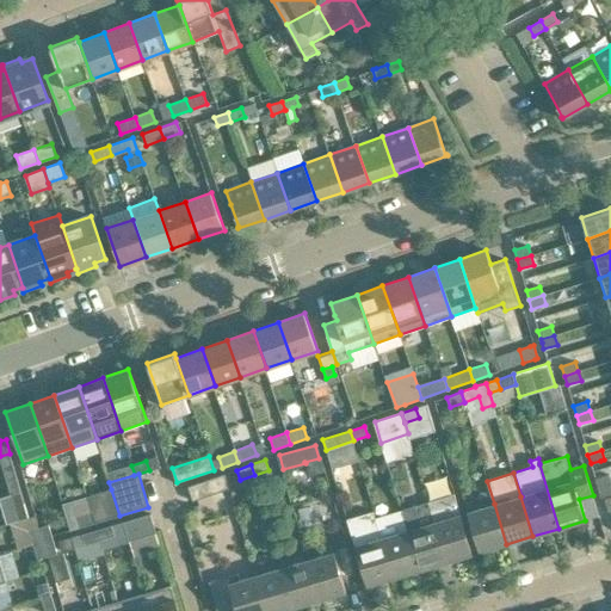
[(226,474),(189,486),(193,501),(230,488),(226,474)]
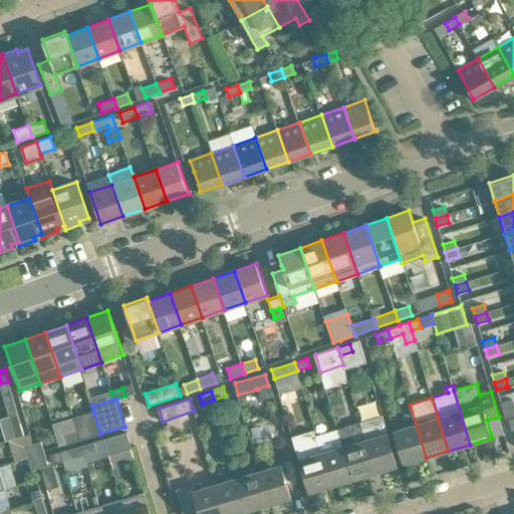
[(513,405),(512,400),(500,403),(503,411),(513,407),(513,405)]
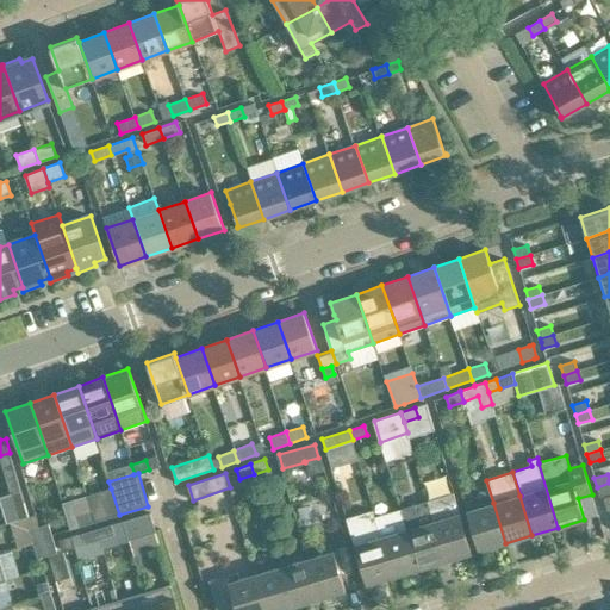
[(17,477),(6,480),(11,495),(20,491),(17,477)]
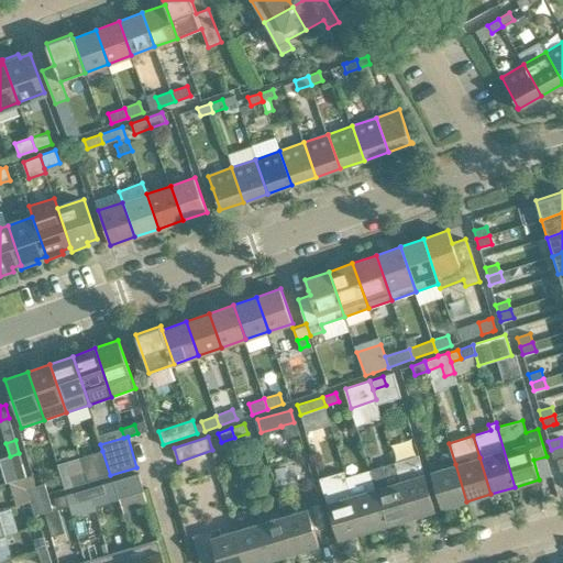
[(562,445),(551,450),(553,459),(562,455),(562,445)]
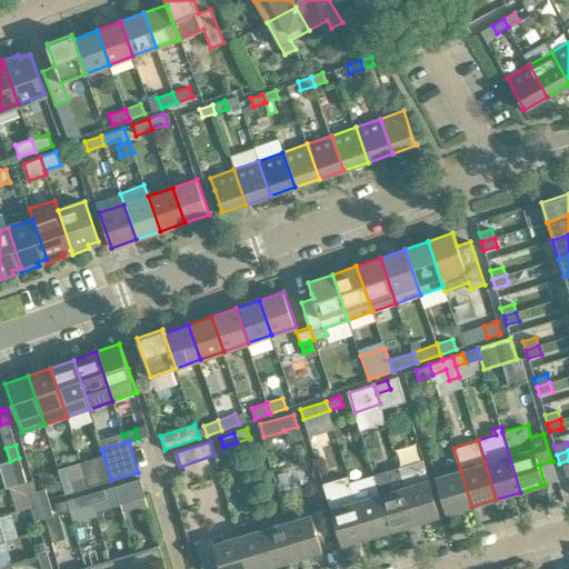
[(111,480),(103,456),(81,462),(86,478),(88,487),(111,480)]
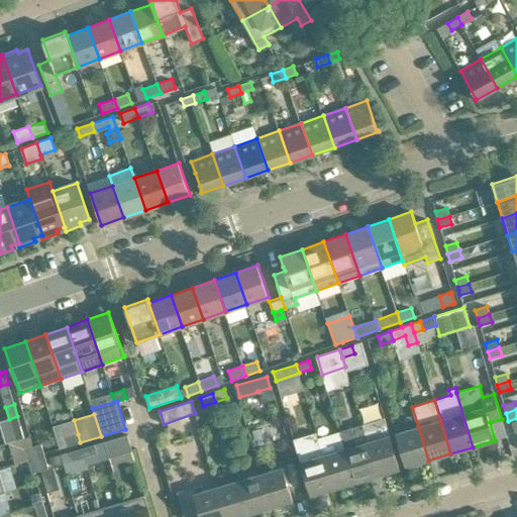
[(17,416),(9,419),(12,431),(21,428),(17,416)]
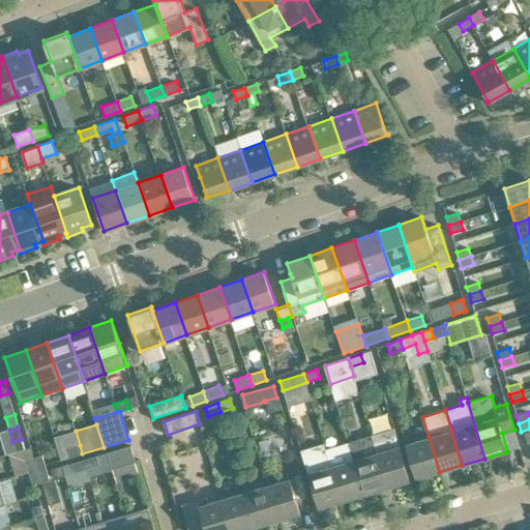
[(376,453),(386,488),(410,480),(400,446),(393,428),(371,435),(376,453)]
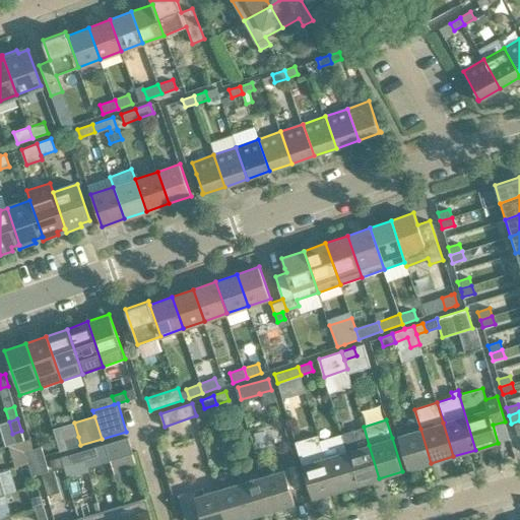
[(379,478),(369,445),(364,427),(341,434),(343,439),(347,451),(356,484),(379,478)]
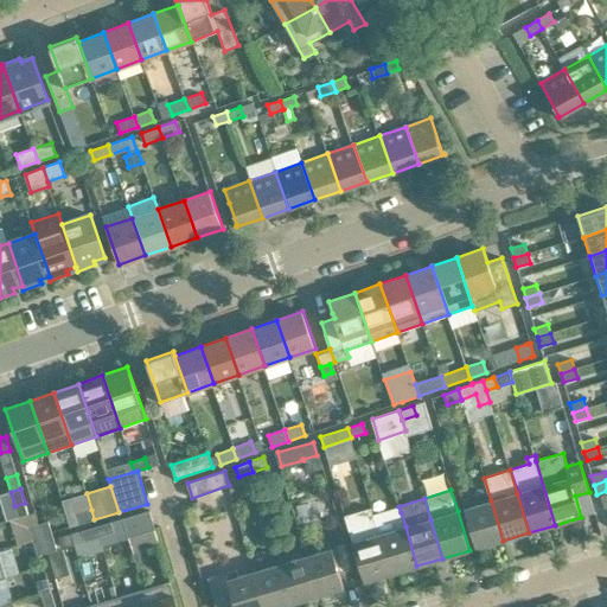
[(465,509),(470,525),(477,548),(503,541),(491,500),(465,509)]
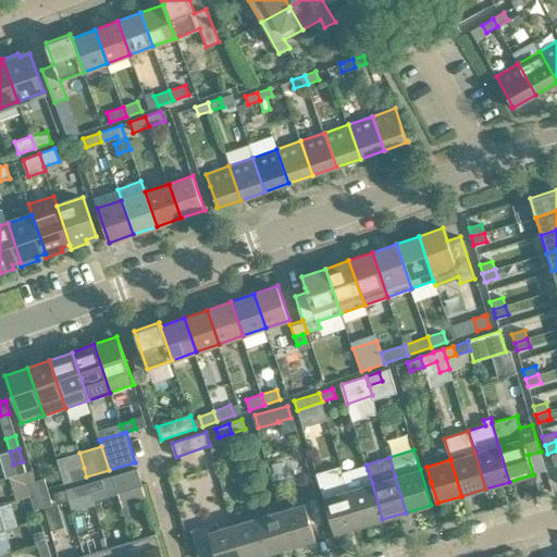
[(341,466),(317,473),(334,533),(359,527),(348,491),(343,473),(341,466)]
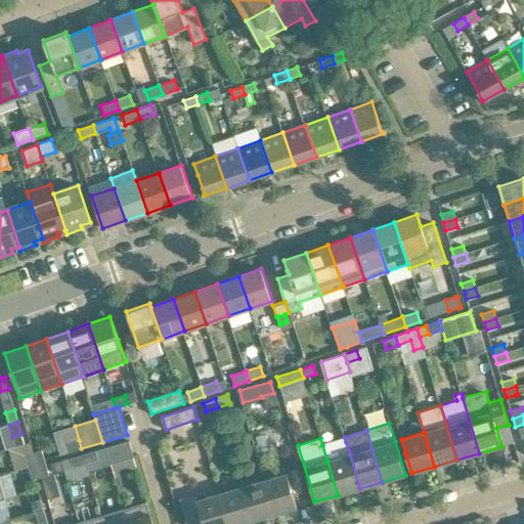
[(81,448),(79,440),(67,443),(69,452),(81,448)]
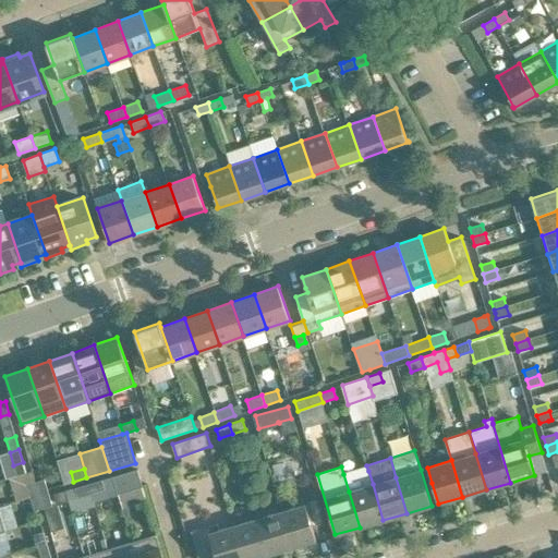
[(118,494),(143,487),(137,469),(112,476),(118,494)]
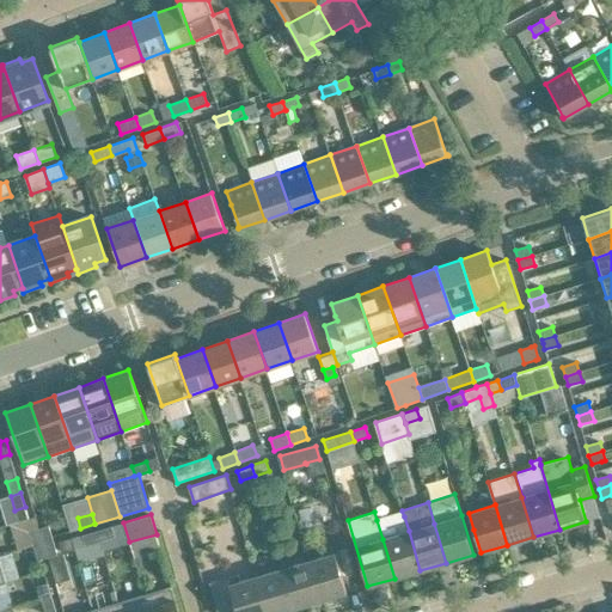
[(378,525),(383,539),(395,579),(420,570),(409,531),(404,516),(378,525)]
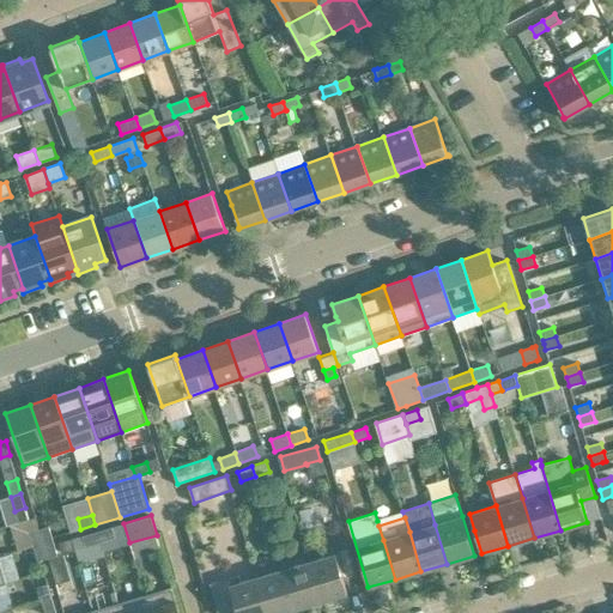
[(40,529),(43,544),(53,541),(49,526),(40,529)]
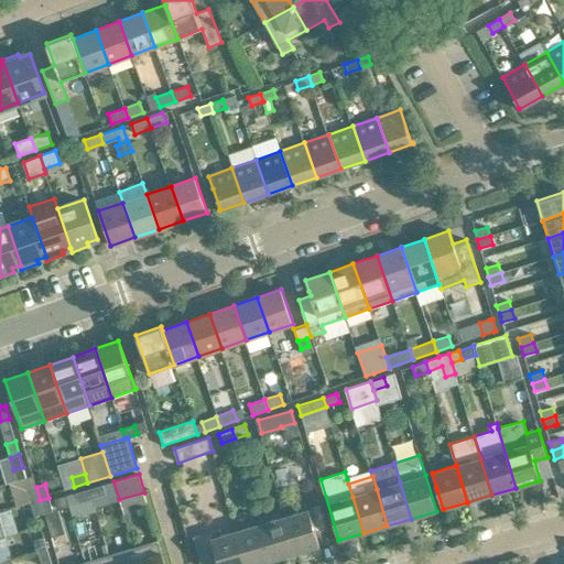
[(106,495),(104,485),(89,489),(93,498),(106,495)]
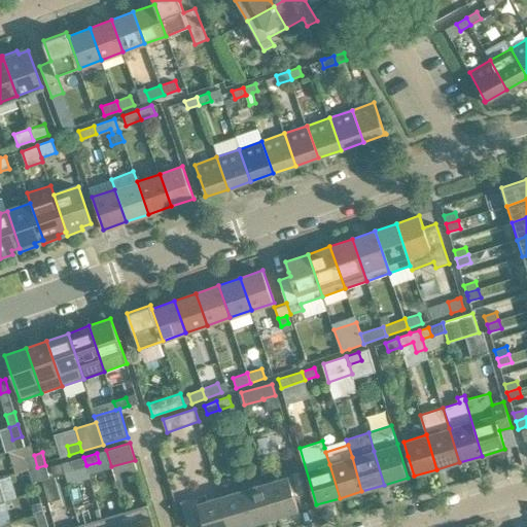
[(34,455),(25,457),(29,469),(37,467),(34,455)]
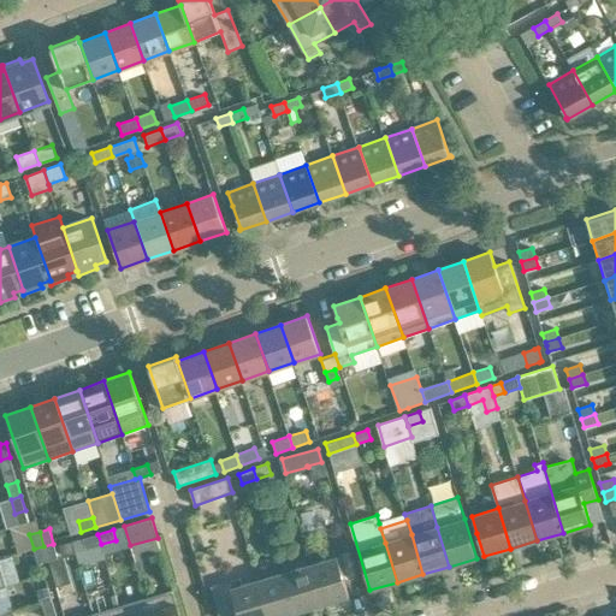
[(101,544),(98,534),(83,538),(86,549),(101,544)]
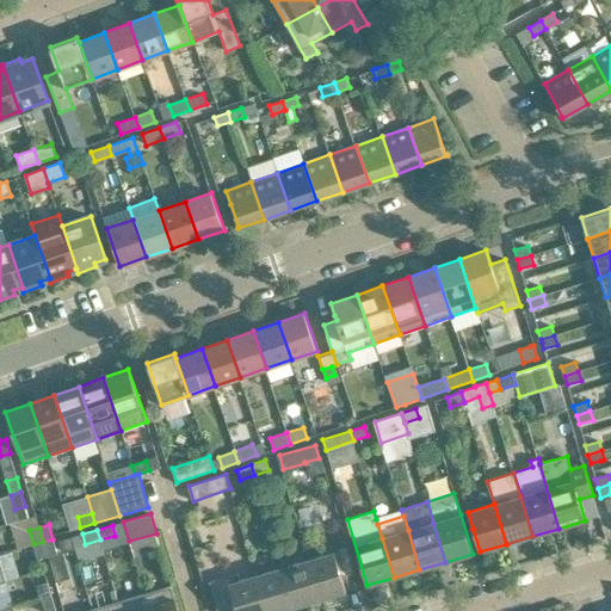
[(43,542),(48,556),(57,554),(53,539),(43,542)]
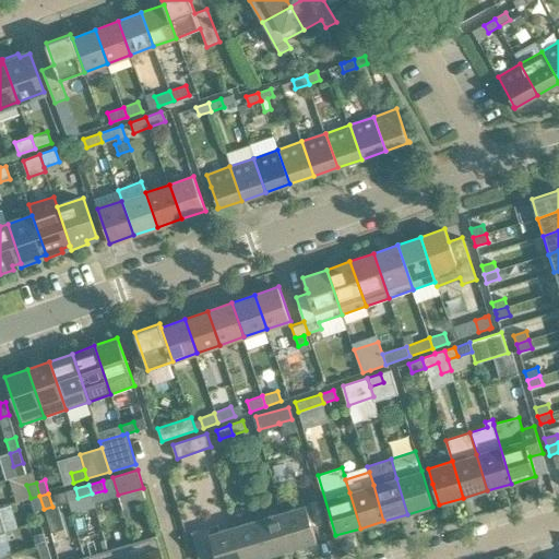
[(44,509),(39,496),(31,498),(35,512),(44,509)]
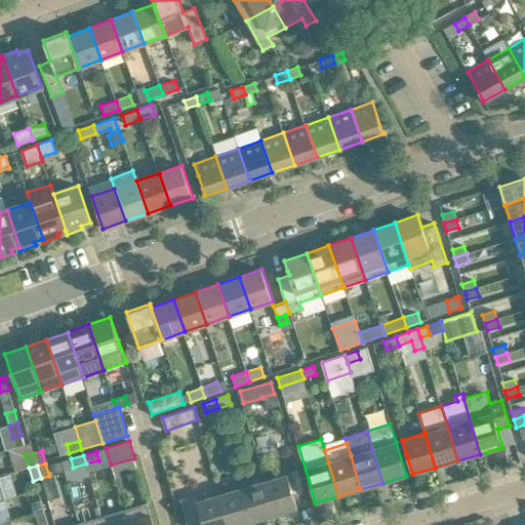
[(287,475),(265,481),(275,515),(297,509),(294,496),(306,493),(298,469),(286,472),(287,475)]
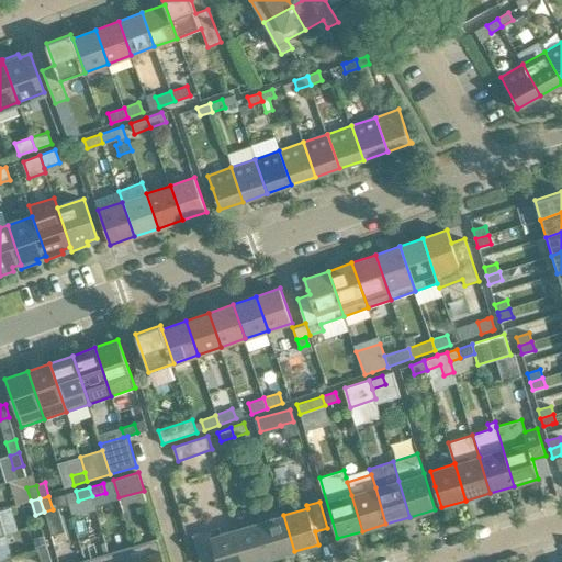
[(283,515),(259,523),(270,559),(294,551),(283,515)]
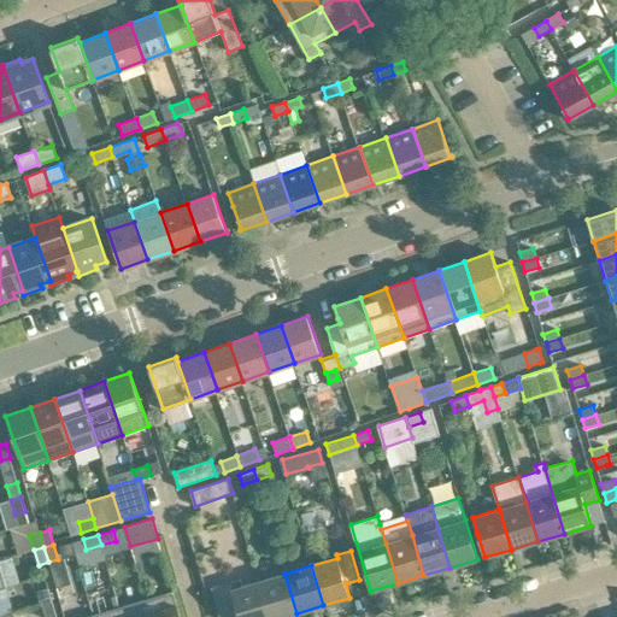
[(285,574),(258,581),(268,616),(283,616),(297,613),(285,574)]
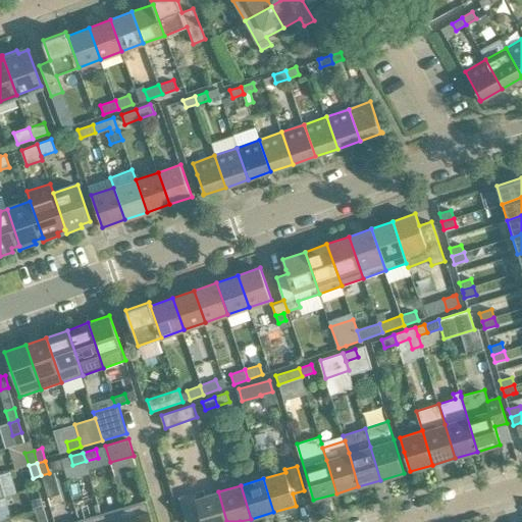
[(203,489),(198,491),(178,497),(186,521),(196,521),(202,521),(226,521),(218,491),(205,496),(203,489)]
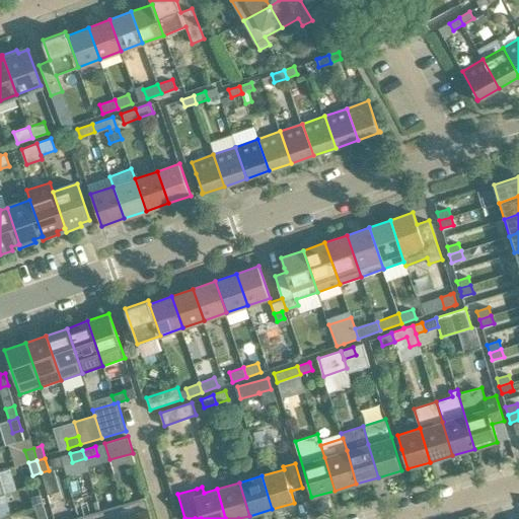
[(41,494),(31,497),(35,509),(44,506),(41,494)]
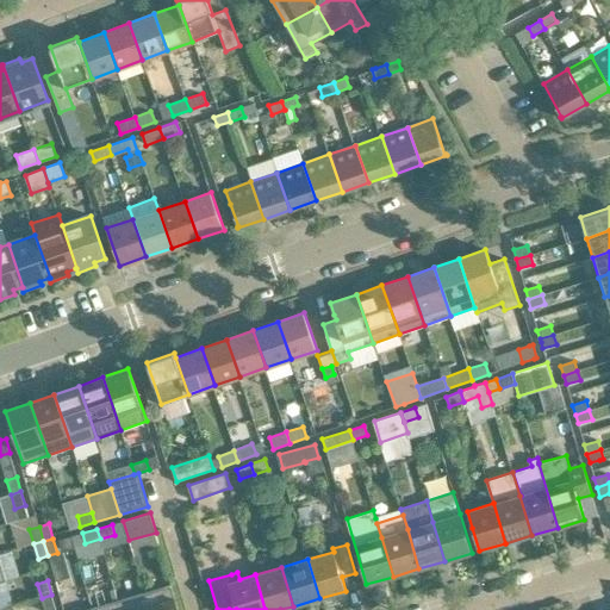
[(179,609),(172,584),(144,592),(149,609),(179,609)]
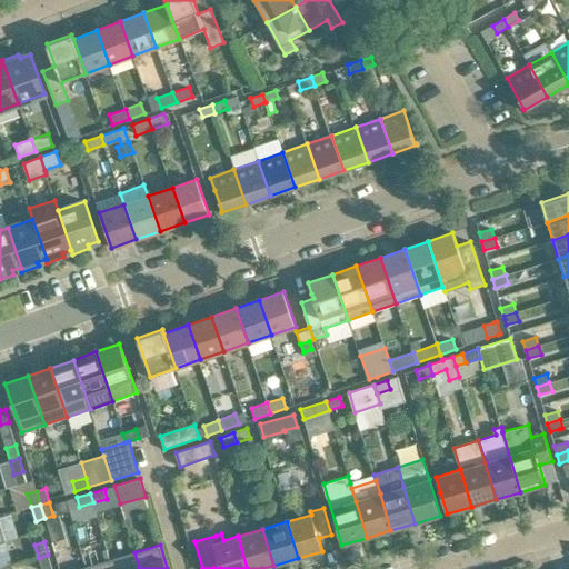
[(110,559),(112,568),(139,568),(135,552),(110,559)]
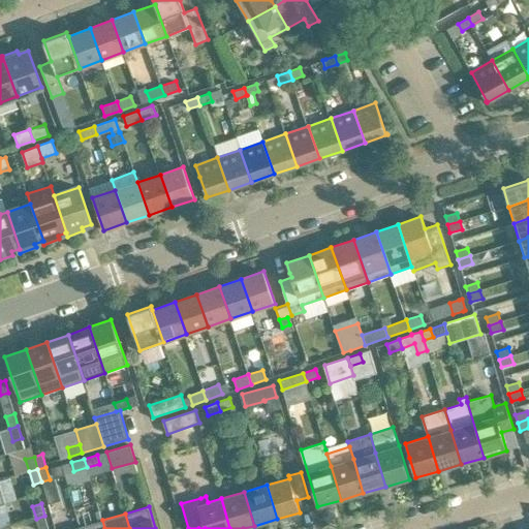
[(47,528),(49,528),(44,516),(36,519),(38,528),(47,528)]
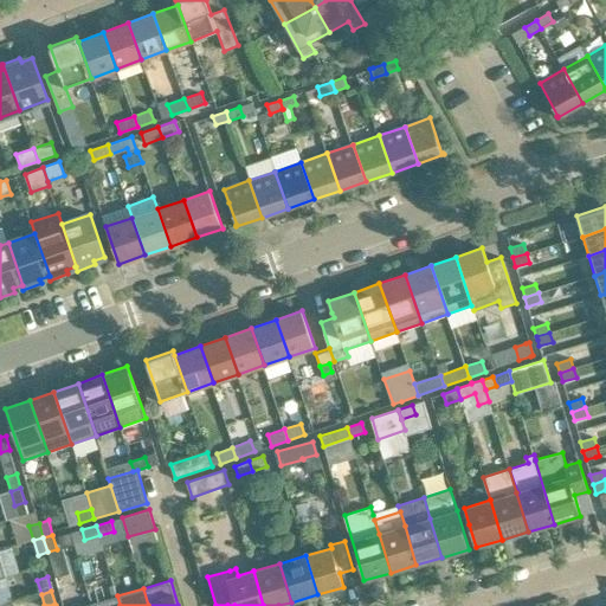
[(120,605),(117,595),(91,604),(92,605),(120,605)]
